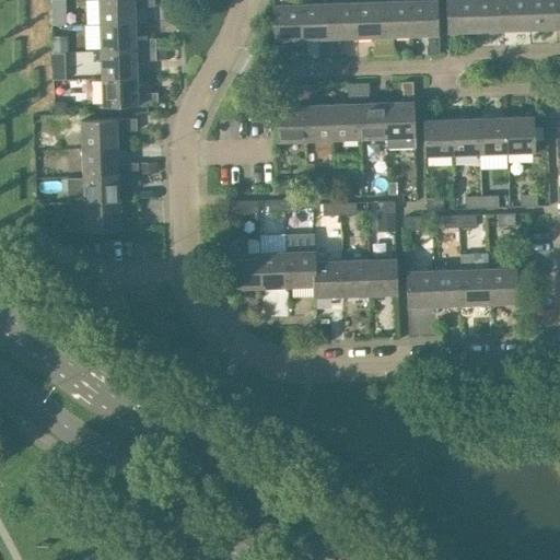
[(154,6),(153,0),(98,0),(100,24),(135,23),(135,7),(154,6)]
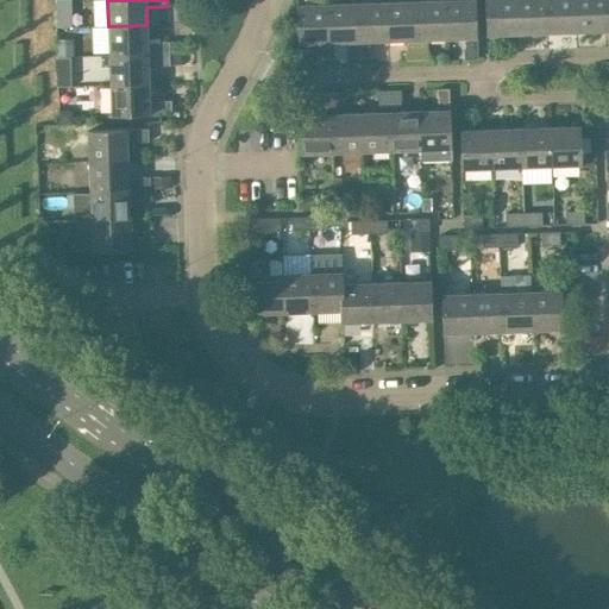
[(446,38),(444,0),(440,0),(415,1),(418,61),(429,61),(429,39),(446,38)]
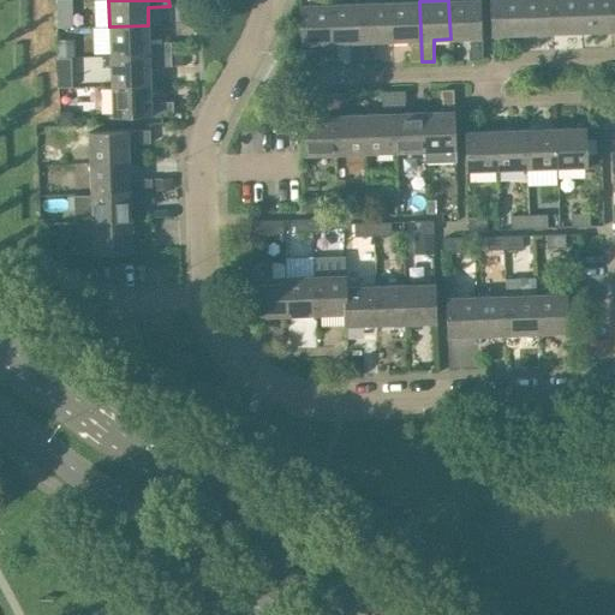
[(483,59),(481,0),(448,0),(451,39),(469,39),(470,60),(483,59)]
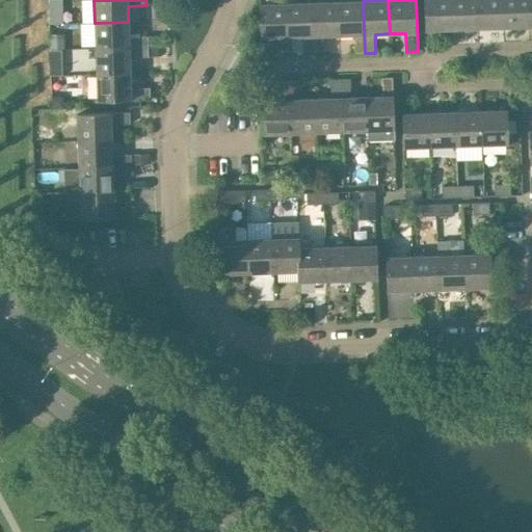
[(451,29),(450,0),(424,0),(425,30),(451,29)]
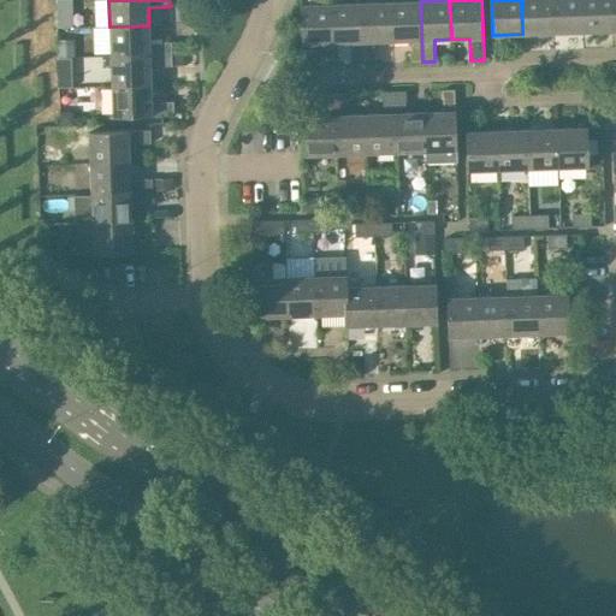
[(552,33),(551,0),(521,0),(522,34),(552,33)]
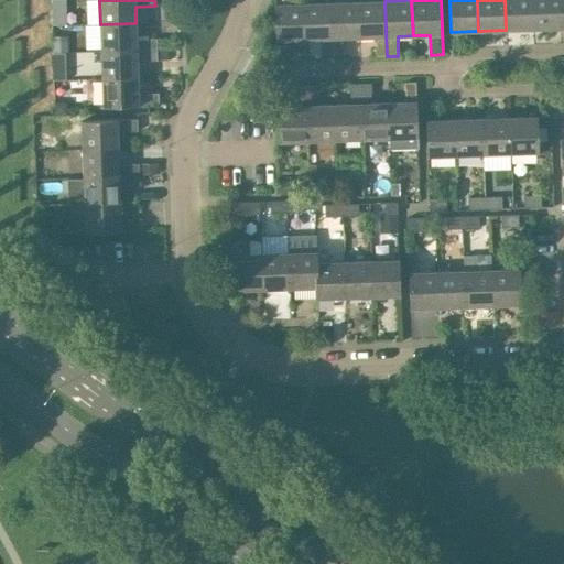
[(533,29),(531,0),(505,0),(506,30),(533,29)]
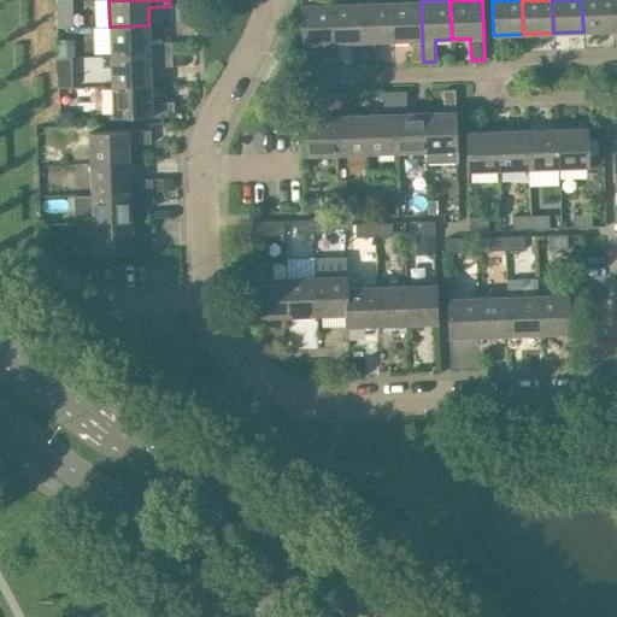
[(613,30),(611,0),(581,0),(583,31),(613,30)]
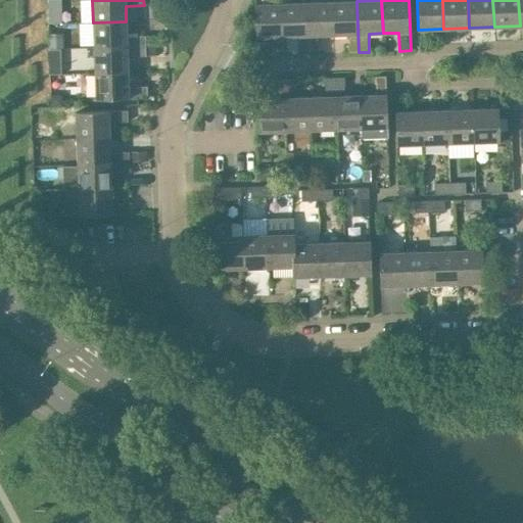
[(359,52),(357,1),(331,2),(332,35),(348,34),(348,52),(359,52)]
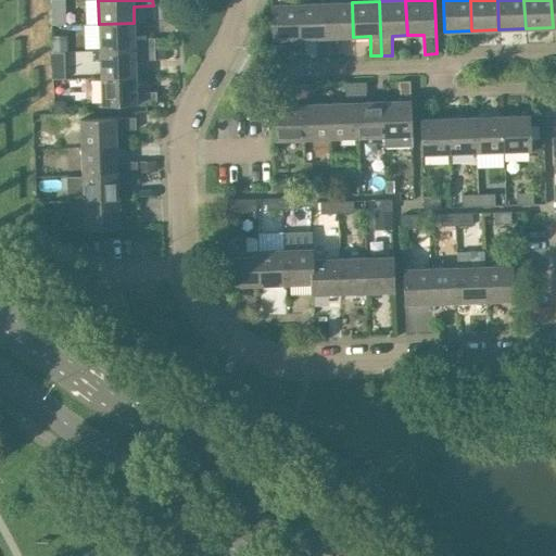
[(327,58),(326,2),(299,3),(300,39),(316,38),(317,58),(327,58)]
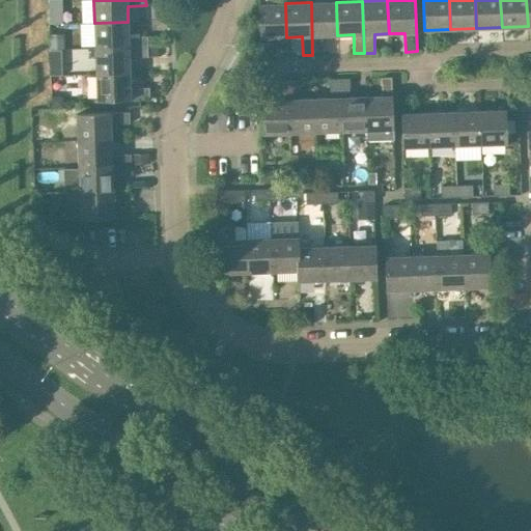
[(337,35),(336,2),(311,2),(312,55),(324,54),(323,35),(337,35)]
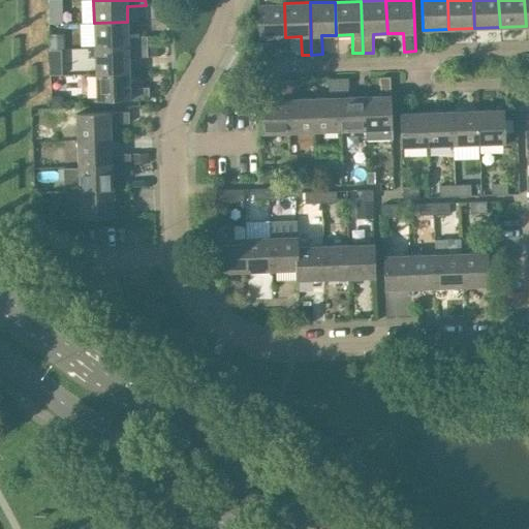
[(285,37),(284,3),(257,4),(259,57),(271,56),(271,37),(285,37)]
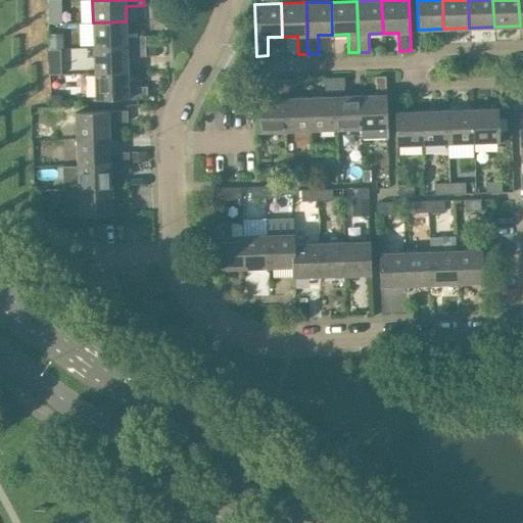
[(127,37),(126,21),(93,22),(94,47),(145,46),(145,36),(127,37)]
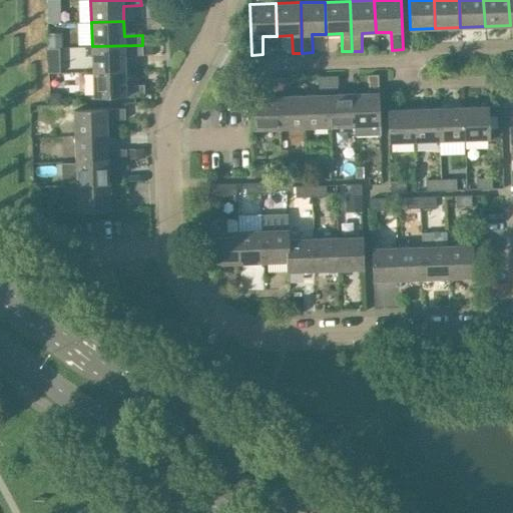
[(143,55),(142,45),(92,46),(93,71),(125,70),(125,56),(143,55)]
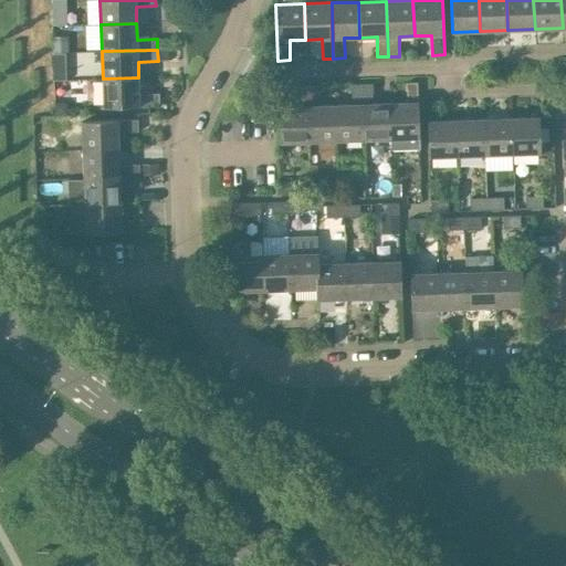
[(139,94),(138,77),(103,79),(104,107),(159,105),(159,93),(139,94)]
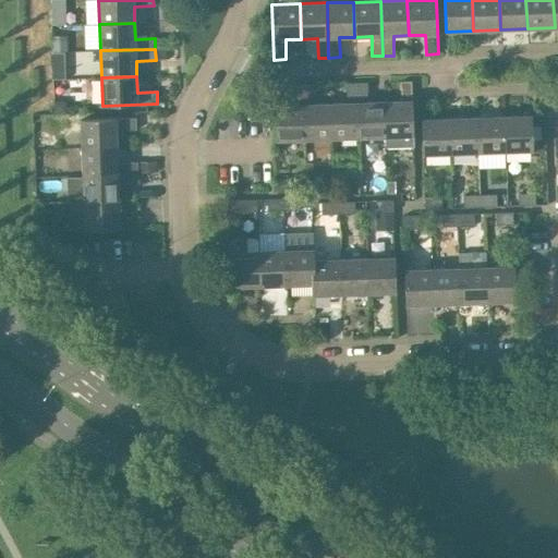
[(386,147),(414,146),(412,81),(400,81),(400,101),(384,101),(385,136),(386,147)]
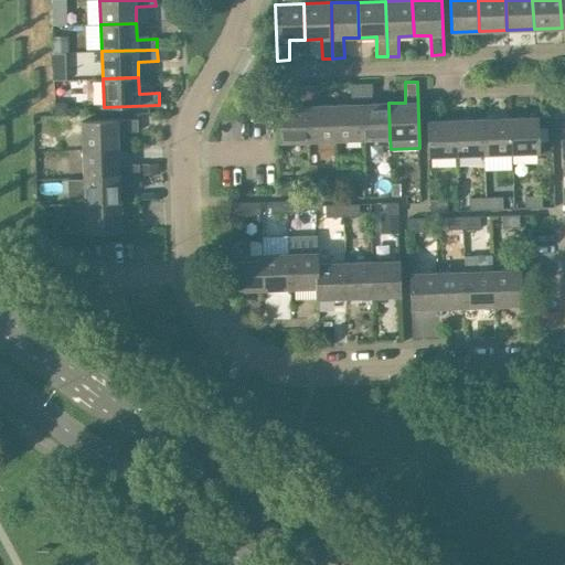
[(363,139),(361,84),(350,84),(351,105),(334,105),(336,140),(363,139)]
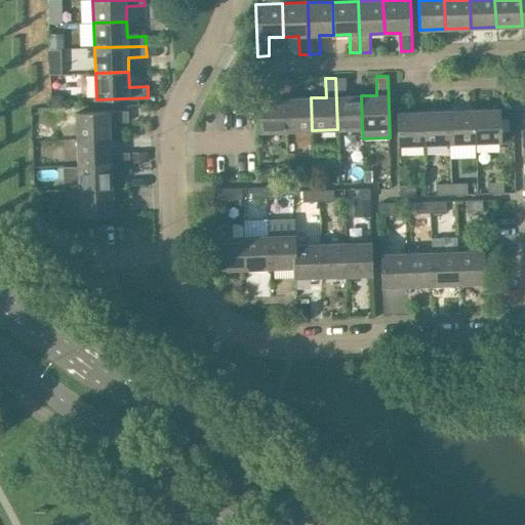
[(362,128),(361,95),(347,96),(346,78),(335,78),(337,129),(362,128)]
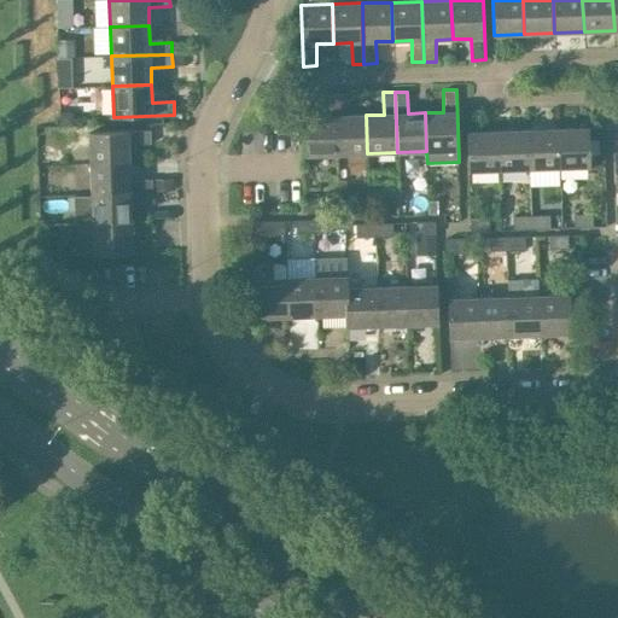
[(337,155),(334,94),(322,94),(324,116),(304,117),(307,156),(337,155)]
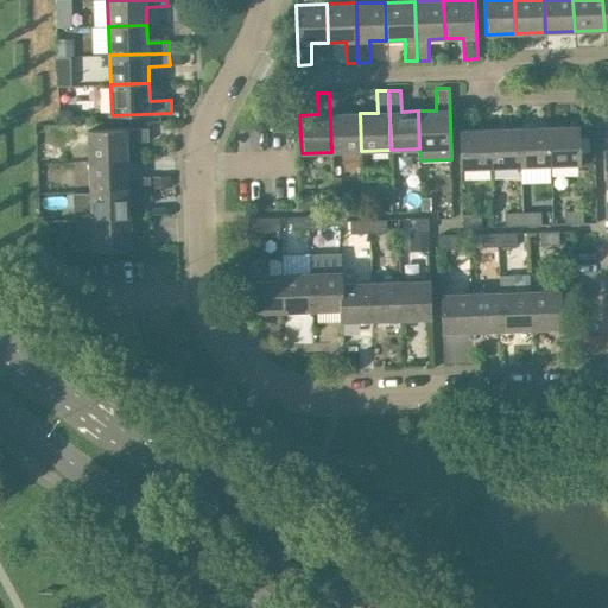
[(361,151),(360,113),(342,114),(341,93),(329,93),(331,152),(361,151)]
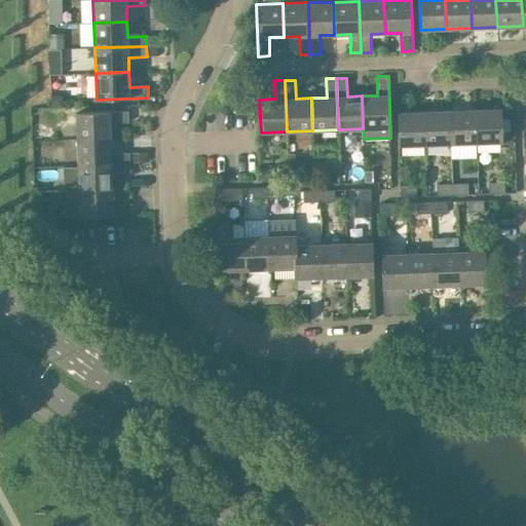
[(502,142),(501,109),(475,110),(476,143),(502,142)]
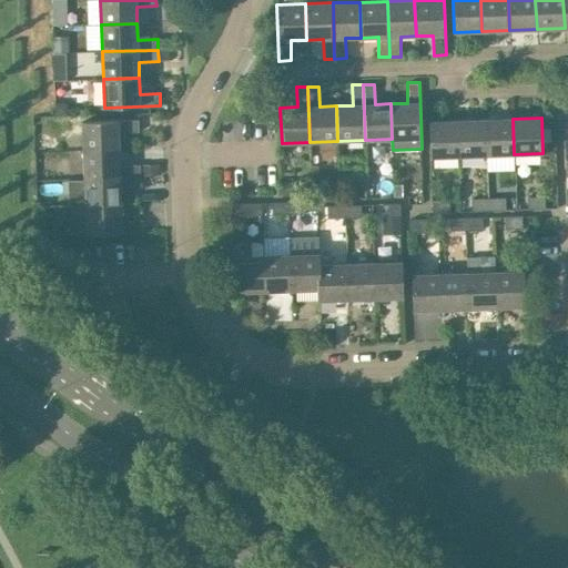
[(514,154),(513,119),(485,120),(486,155),(514,154)]
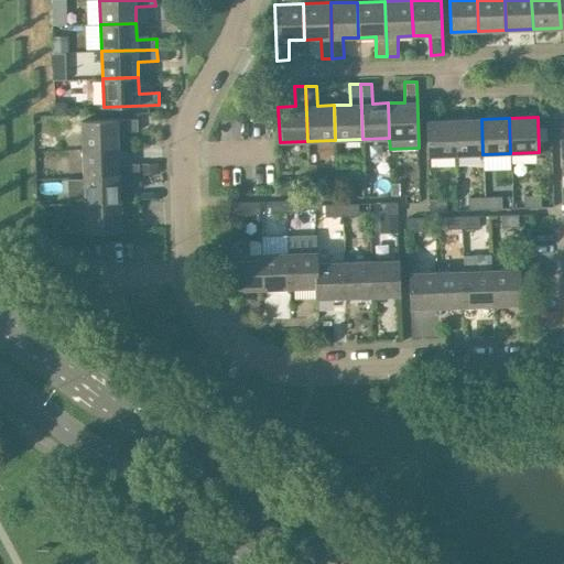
[(118,149),(118,132),(138,131),(138,119),(82,121),(83,149),(118,149)]
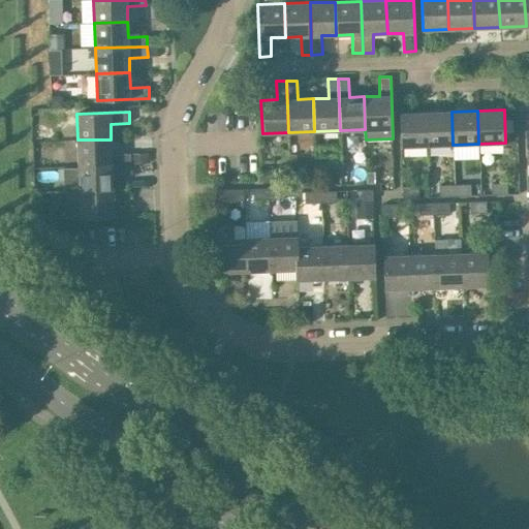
[(453,145),(452,112),(426,113),(427,146),(453,145)]
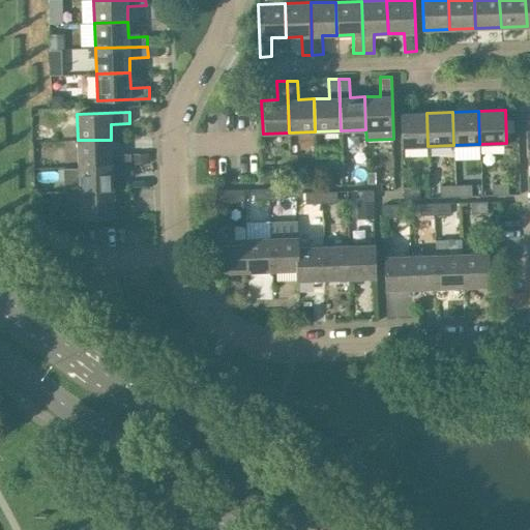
[(428,146),(427,113),(401,114),(402,147),(428,146)]
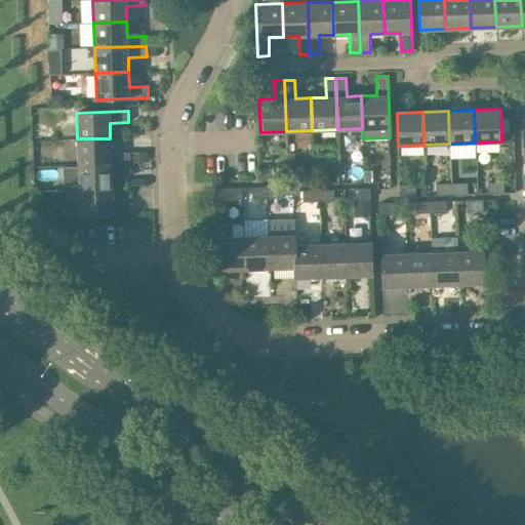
[(111,153),(110,138),(77,138),(78,164),(129,163),(129,153),(111,153)]
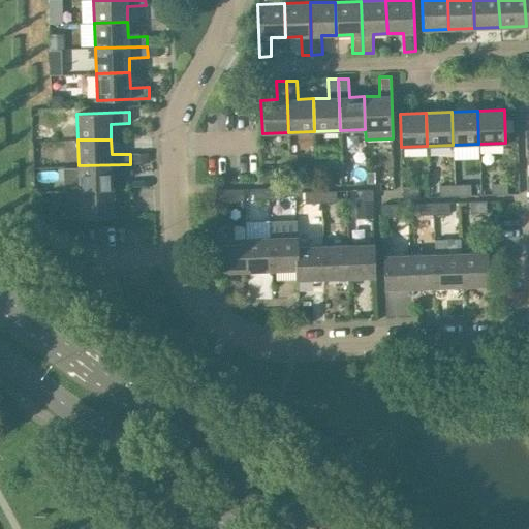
[(131,175),(130,164),(79,165),(80,191),(113,190),(113,175),(131,175)]
